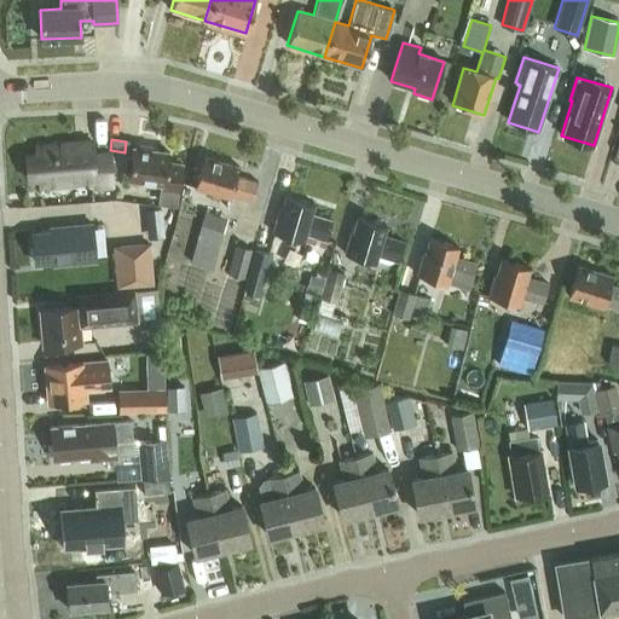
[(110,150),(91,152),(90,143),(36,148),(36,156),(27,156),(28,179),(39,178),(40,186),(92,181),(93,190),(114,187),(110,150)]
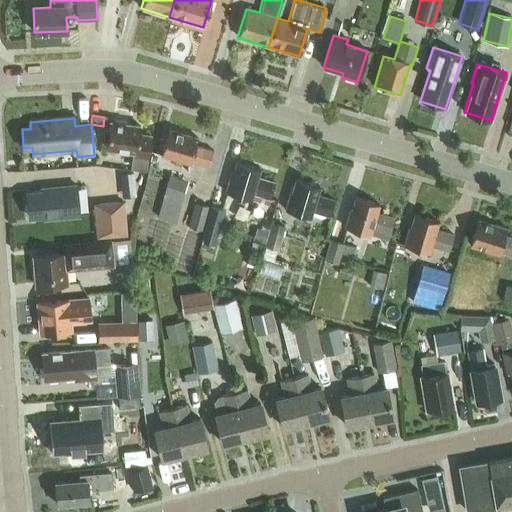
[(109,122),(108,129),(104,128),(102,141),(106,141),(105,149),(136,153),(135,158),(134,158),(132,170),(146,171),(147,159),(146,159),(149,136),(138,135),(139,126),(124,124),(124,121),(113,119),(113,123),(109,122)]
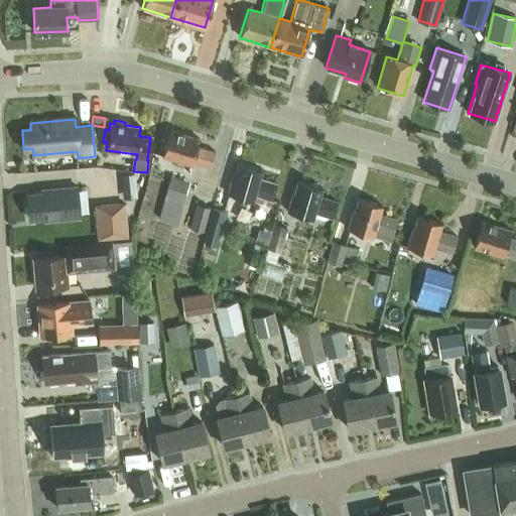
[(210,167),(215,151),(197,145),(199,139),(169,130),(162,155),(191,164),(192,162),(210,167)]
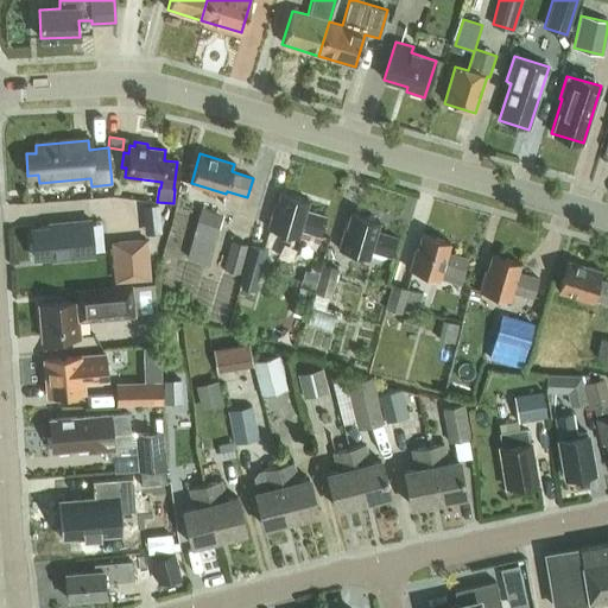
[(320,235),(325,216),(305,210),(309,201),(279,191),(274,208),(272,207),(266,228),(296,236),(298,229),(320,235)]
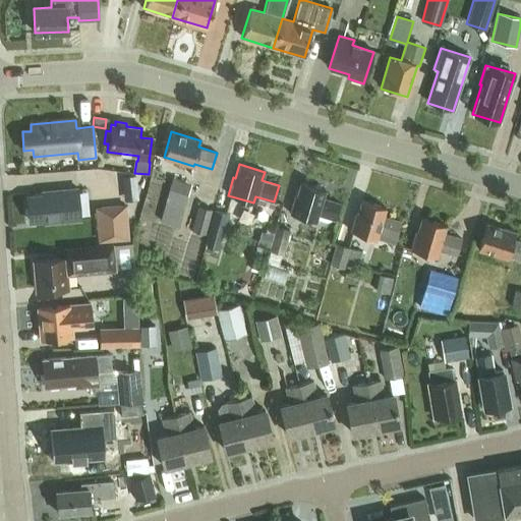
[(135,174),(122,175),(123,199),(137,197),(135,174)]
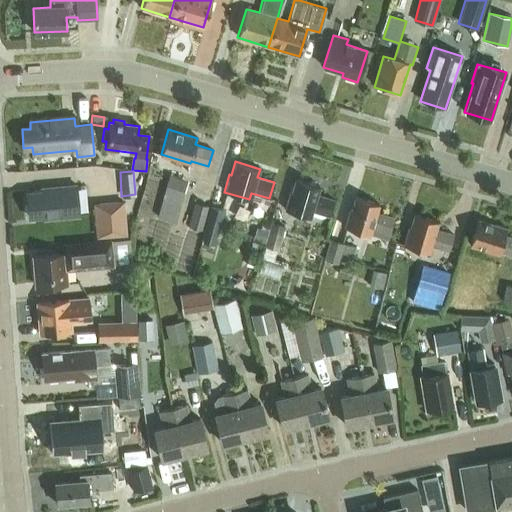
[(329,216),(334,200),(316,195),(319,186),(295,179),(291,191),(290,190),(284,210),(309,217),(311,211),(329,216)]
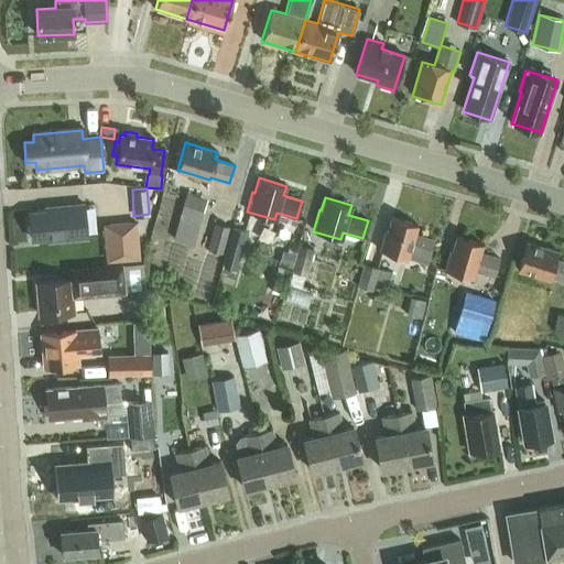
[(173,238),(192,245),(203,210),(183,205),(173,238)]
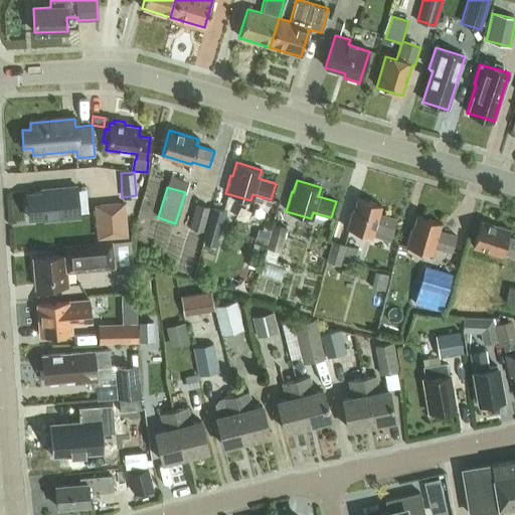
[(44,220),(78,216),(75,188),(42,192),(42,195),(28,196),(30,217),(44,216),(44,220)]
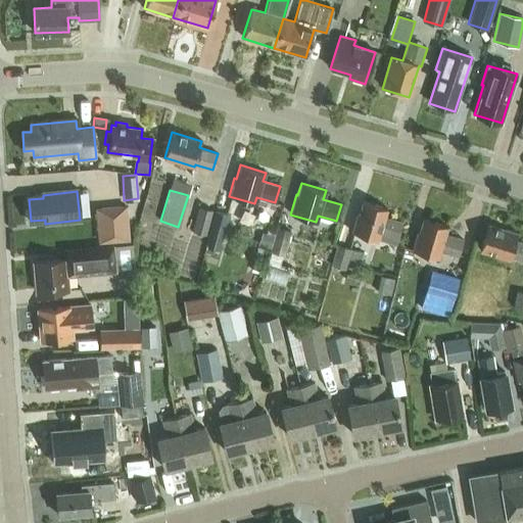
[(401,224),(384,219),(386,208),(362,201),(358,215),(355,214),(350,232),(395,245),(401,224)]
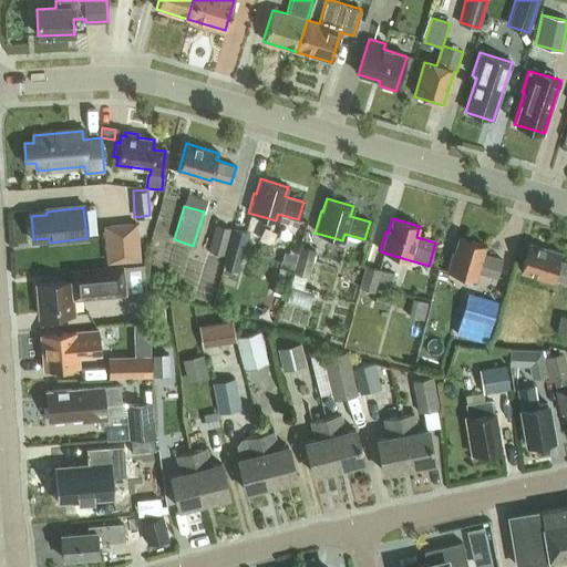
[(137,222),(103,225),(106,264),(141,260),(137,222)]
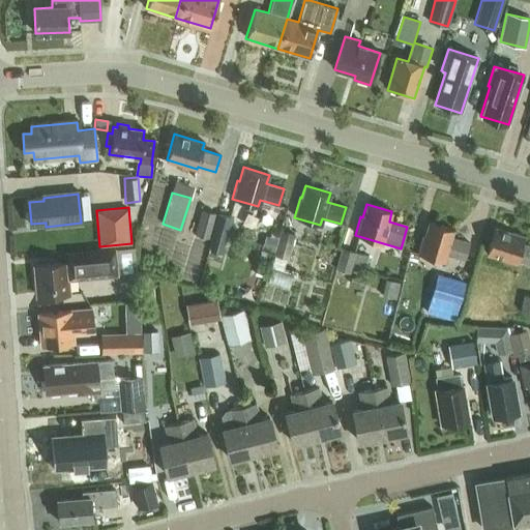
[(208,238),(215,212),(201,209),(195,234),(208,238)]
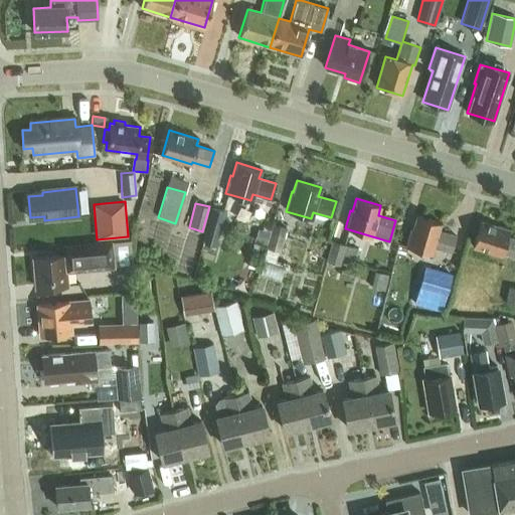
[(225,210),(211,207),(204,231),(219,235),(225,210)]
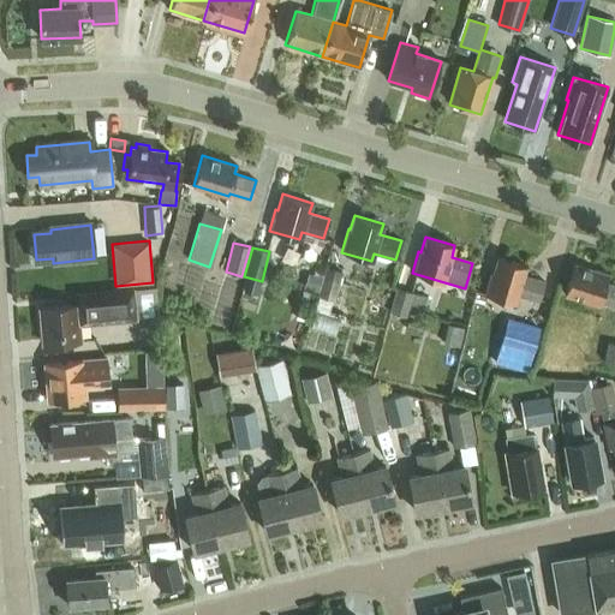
[(517,296),(537,302),(538,302),(543,282),(523,276),(525,267),(496,257),(493,273),(490,273),(484,294),(514,304),(517,296)]
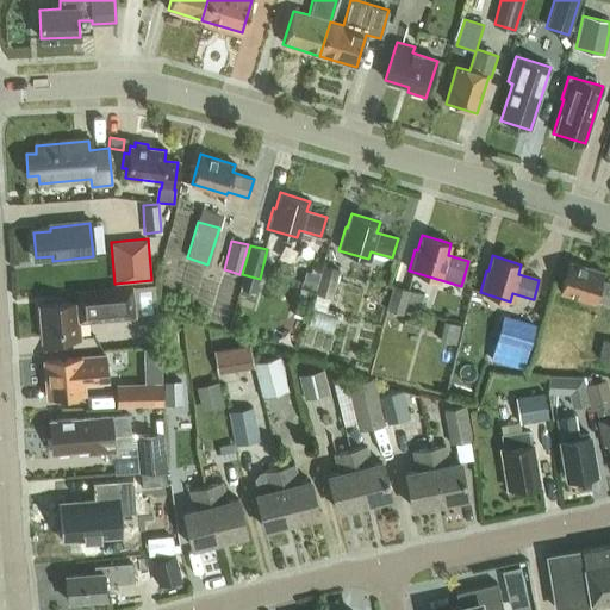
[(609,304),(609,284),(601,281),(604,273),(568,262),(559,292),(595,303),(596,300),(609,304)]
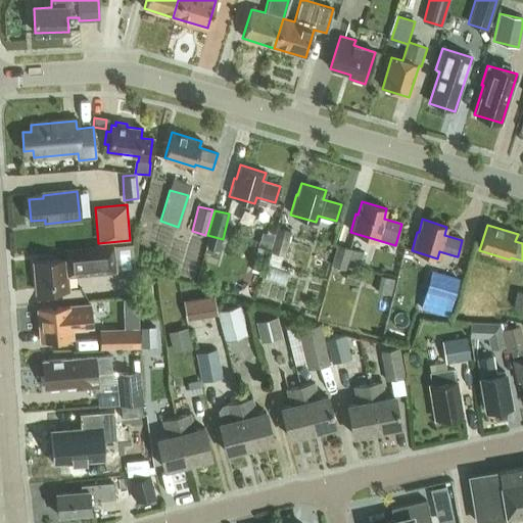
[(290,231),(277,227),(270,251),(284,255),(290,231)]
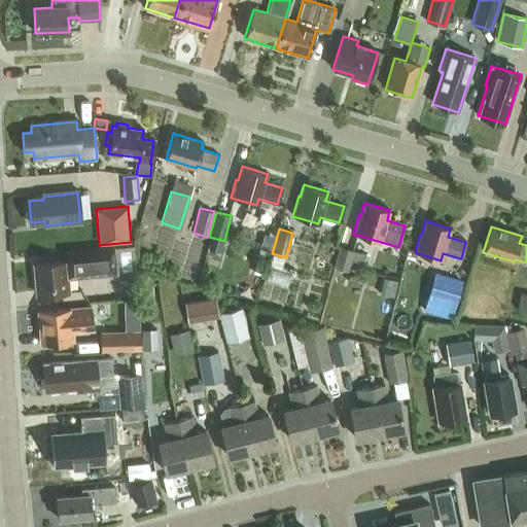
[(261,233),(258,244),(269,247),(273,236),(261,233)]
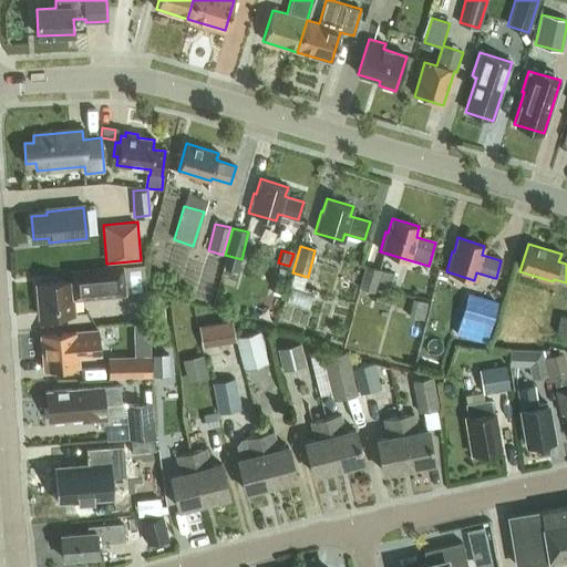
[(227,257),(225,267),(237,270),(239,260),(227,257)]
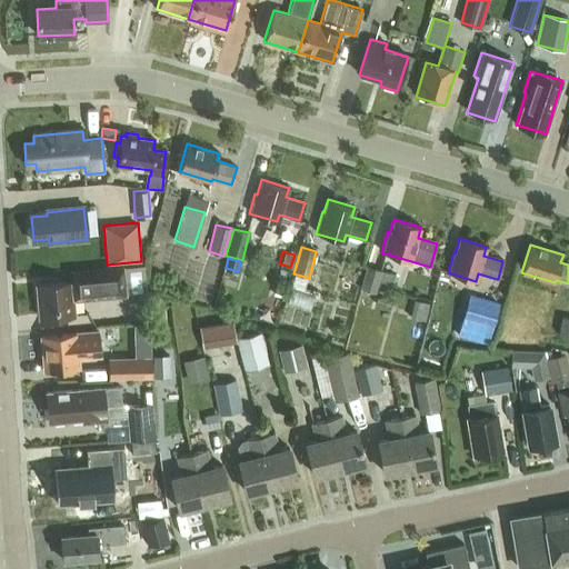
[(366,266),(360,288),(373,292),(373,290),(389,295),(395,273),(366,266)]
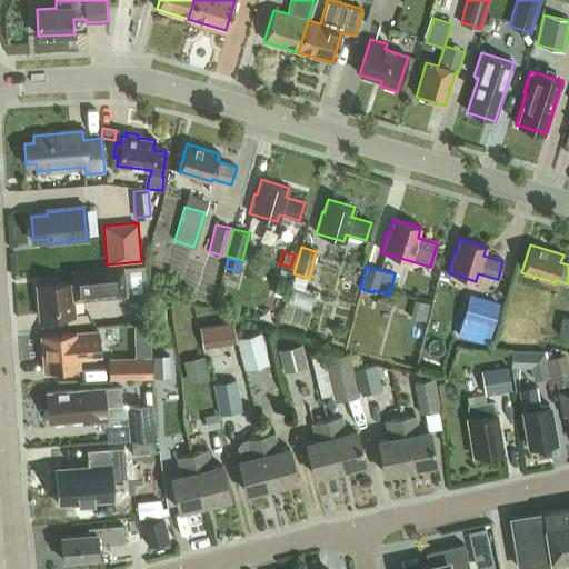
[(73,300),(125,297),(122,270),(71,275),(71,283),(37,286),(40,319),(75,316),(73,300)]
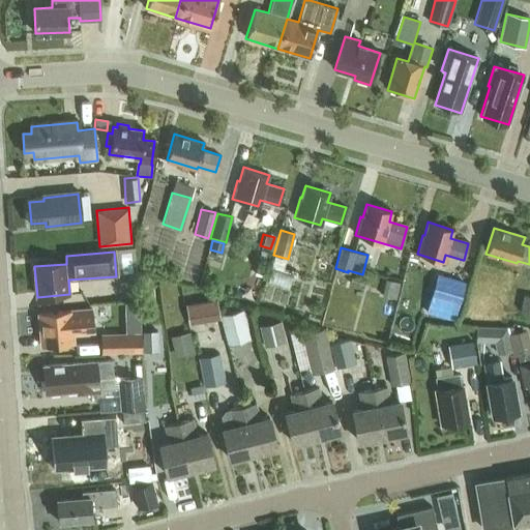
[(464,280),(435,271),(427,299),(455,307),(464,280)]
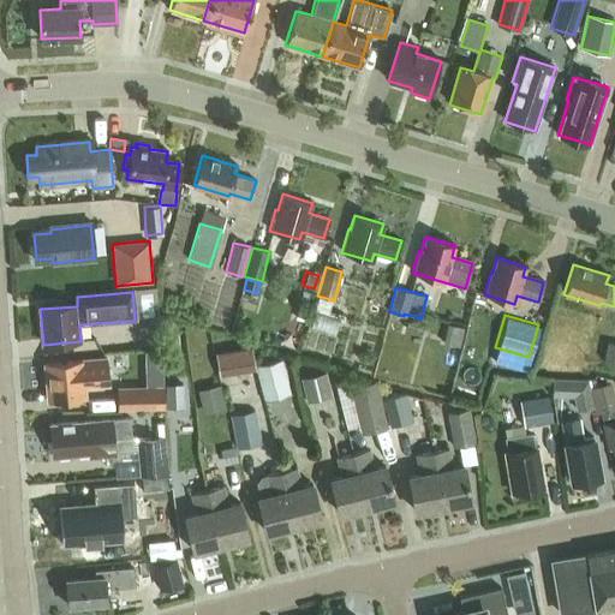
[(461,327),(445,323),(440,342),(458,346),(461,327)]
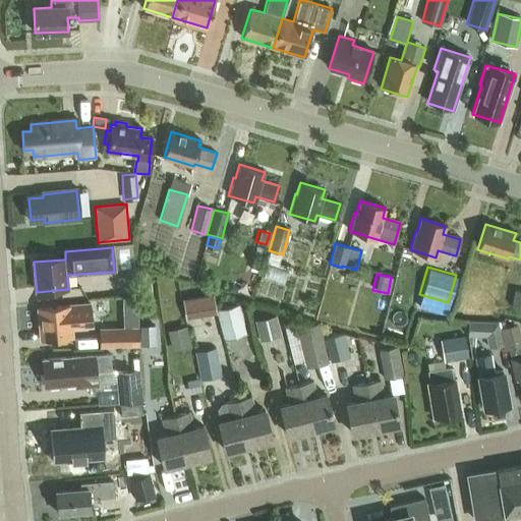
[(520,289),(514,288),(511,304),(520,306),(520,289)]
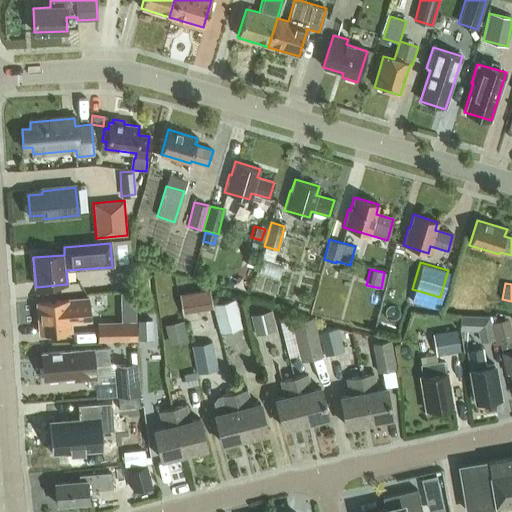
[(121,291),(123,317),(137,316),(135,290),(121,291)]
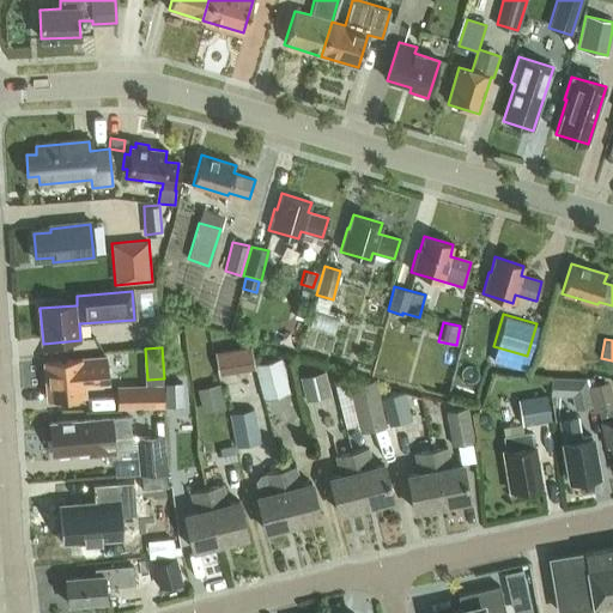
[(287,392),(278,356),(252,363),(260,399),(287,392)]
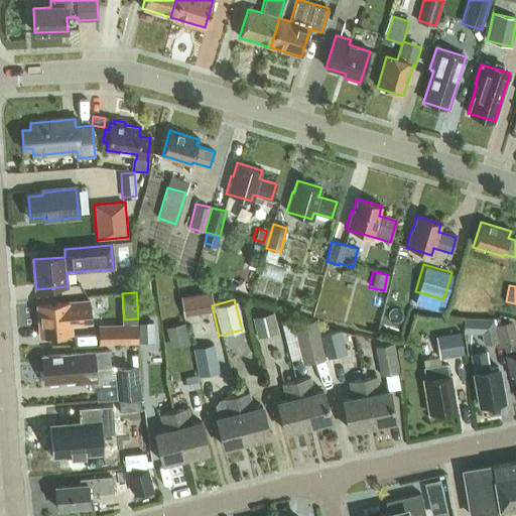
[(91,320),(89,301),(38,305),(40,336),(73,333),(72,323),(91,320)]
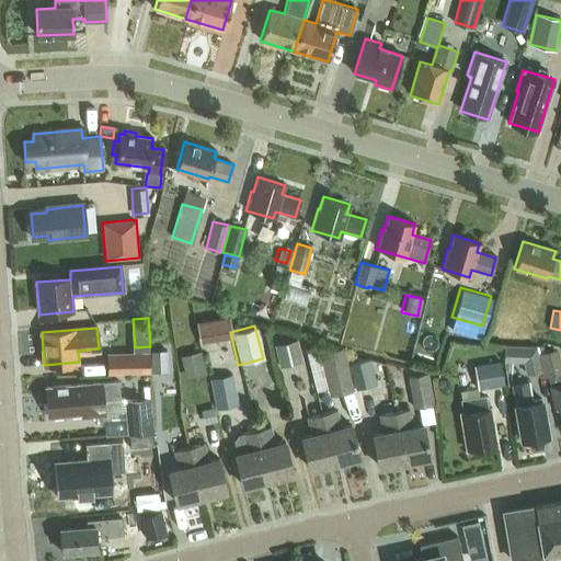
[(300,359),(295,338),(272,344),(277,366),(300,359)]
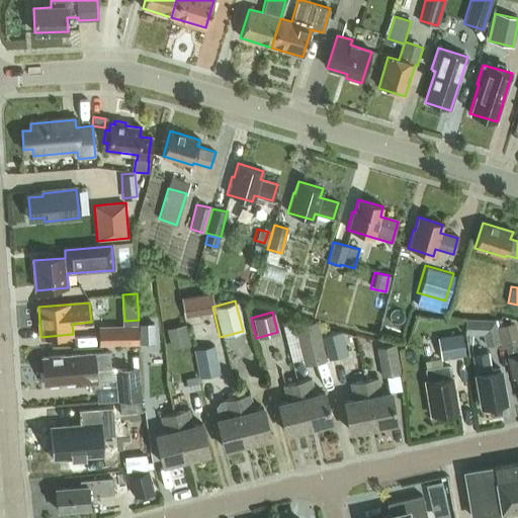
[(499,342),(495,320),(465,319),(464,334),(484,335),(486,344),(499,342)]
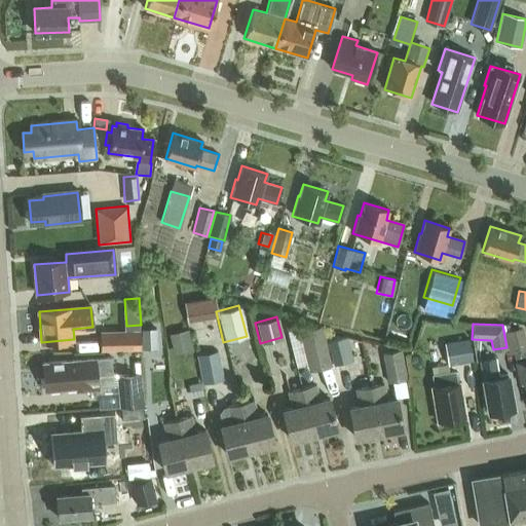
[(298,331),(308,372),(331,366),(321,326),(298,331)]
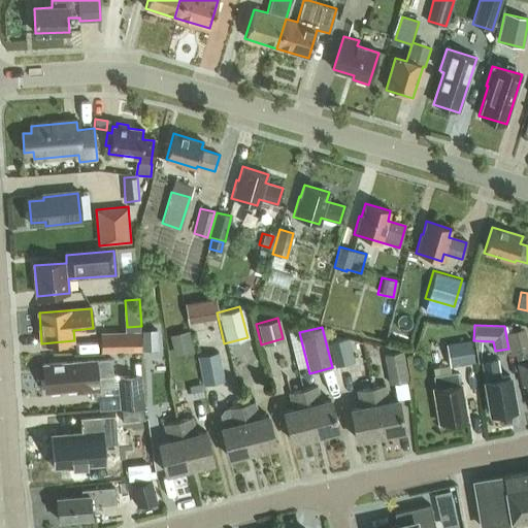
[(142,350),(157,350),(156,329),(141,330),(142,350)]
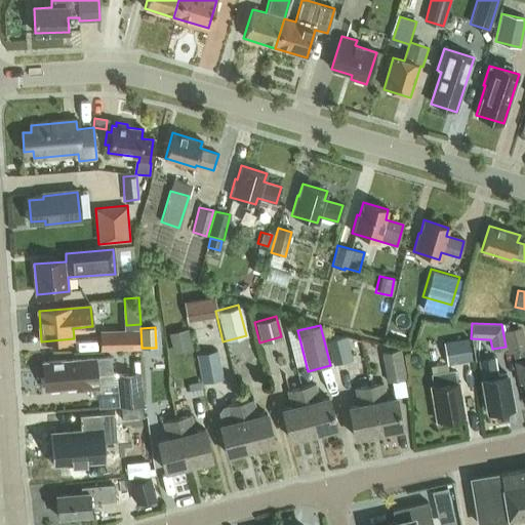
[(524,350),(524,345),(522,331),(521,327),(503,330),(508,354),(524,350)]
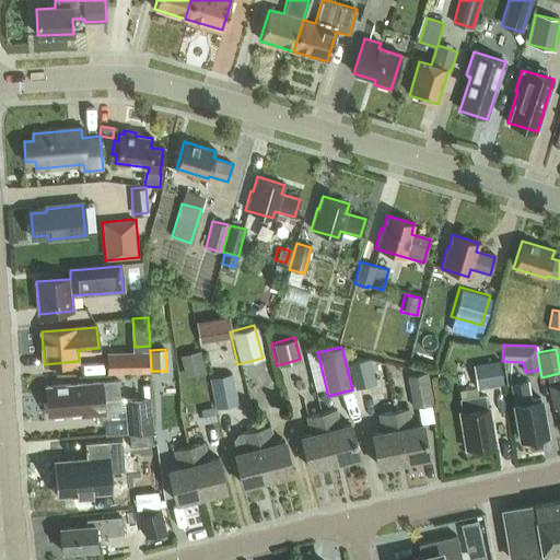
[(200,350),(179,356),(185,377),(206,373),(200,350)]
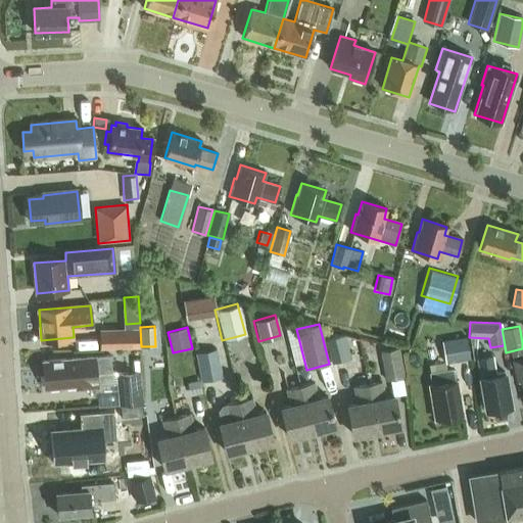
[(126,348),(126,347),(139,347),(139,329),(99,330),(99,349),(126,348)]
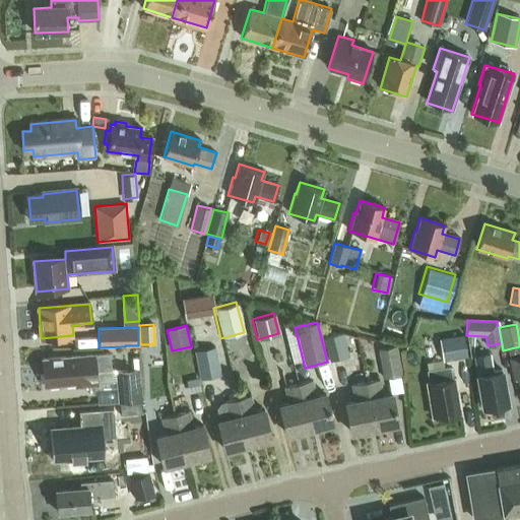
[(443,362),(467,356),(463,334),(462,334),(461,330),(446,333),(446,337),(439,338),(443,362)]
